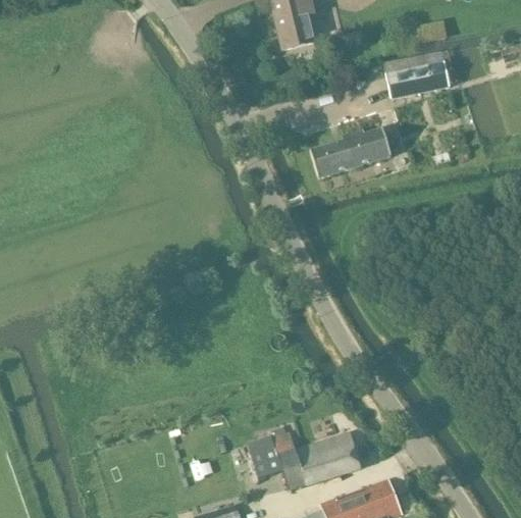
[(270,0),(281,49),(316,40),(310,14),(316,12),(313,0),(270,0)]
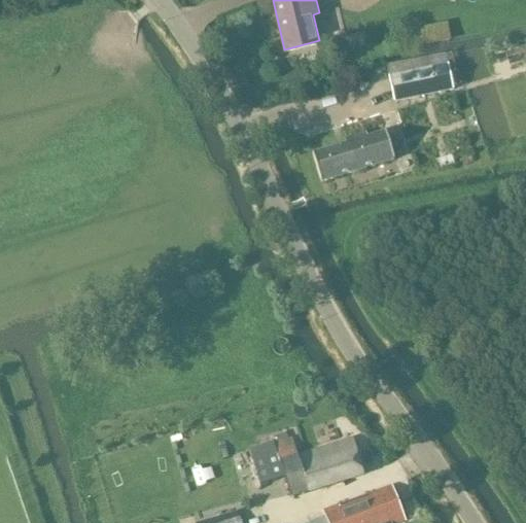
[(432,64),(390,73),(395,100),(439,91),(439,90),(462,84),(457,60),(433,65),(432,64)]
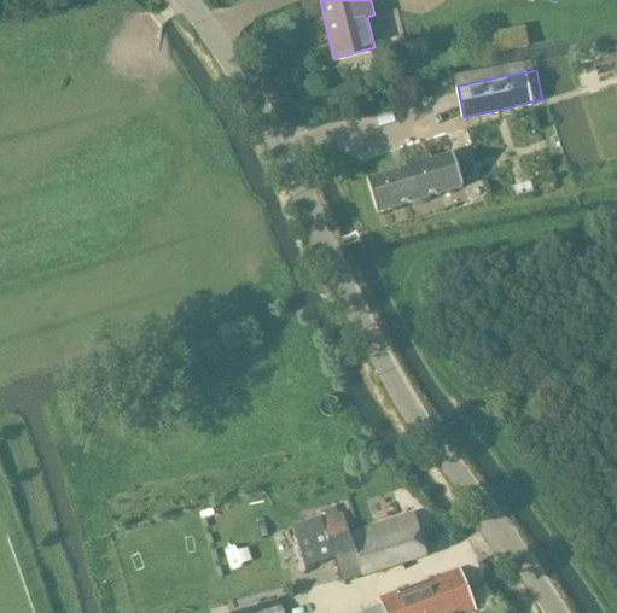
[(378,210),(464,184),(454,152),(432,158),(431,153),(406,161),(407,167),(368,179),(378,210)]
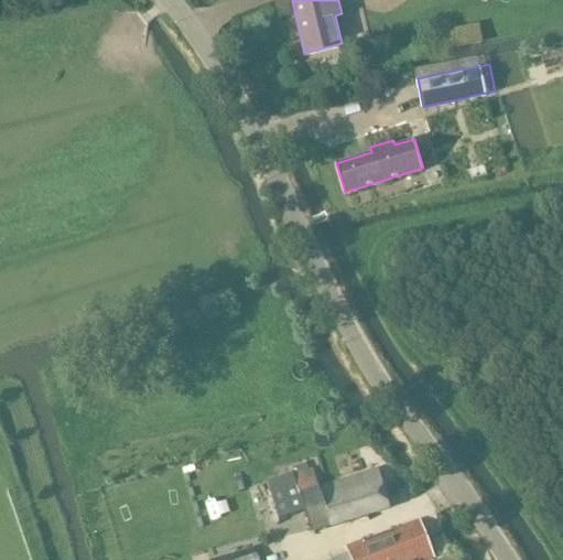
[(313,465),(293,472),(268,480),(279,516),(305,508),(312,527),(315,528),(389,505),(378,466),(320,485),(313,465)]
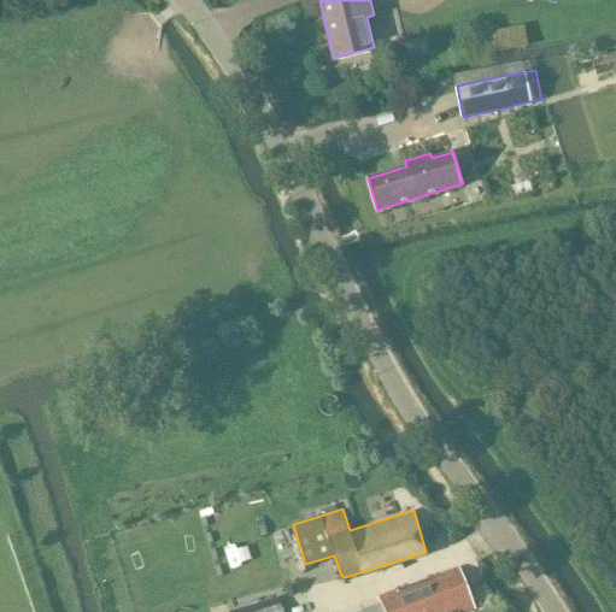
[(380,593),(382,600),(362,608),(363,611),(458,611),(476,606),(459,565),(380,593)]
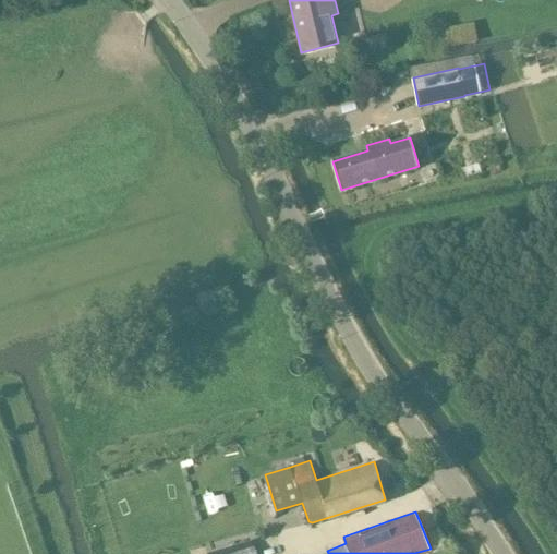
[(257,553),(253,538),(228,545),(230,553),(257,553)]
